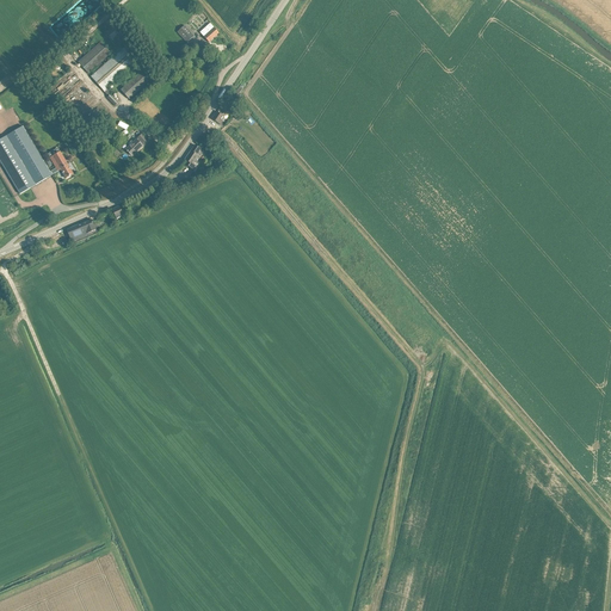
[(209,42),(218,34),(210,24),(199,32),(205,38),(205,39),(209,42)]
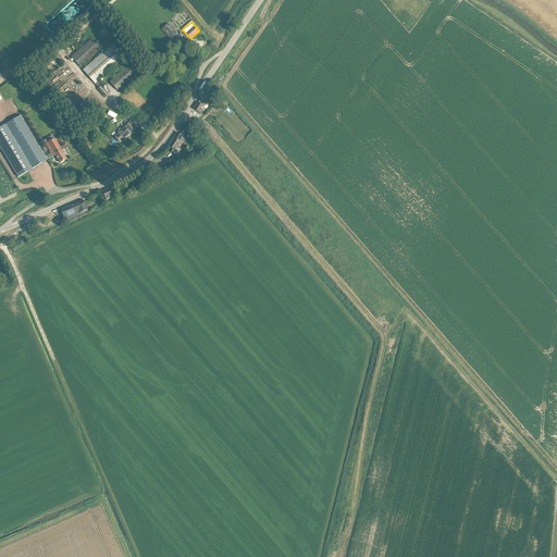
[(170,39),(176,33),(169,23),(161,29),(170,39)]
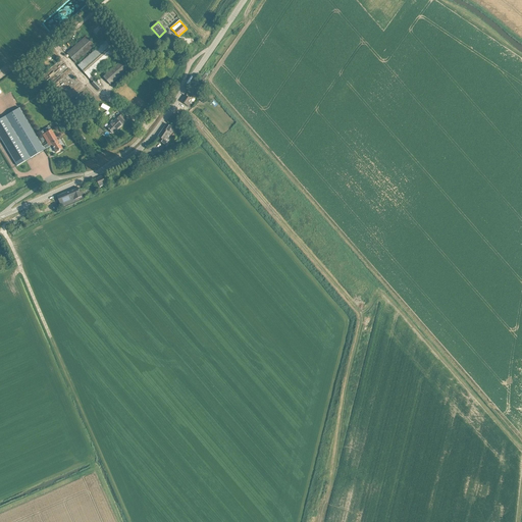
[(74,62),(95,45),(87,36),(67,53),(74,62)]
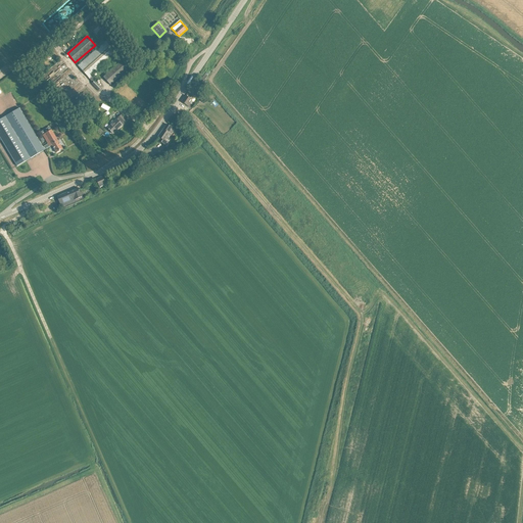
[(98,91),(102,88),(95,80),(97,79),(93,75),(116,53),(106,41),(78,65),(92,83),(91,84),(98,91)]
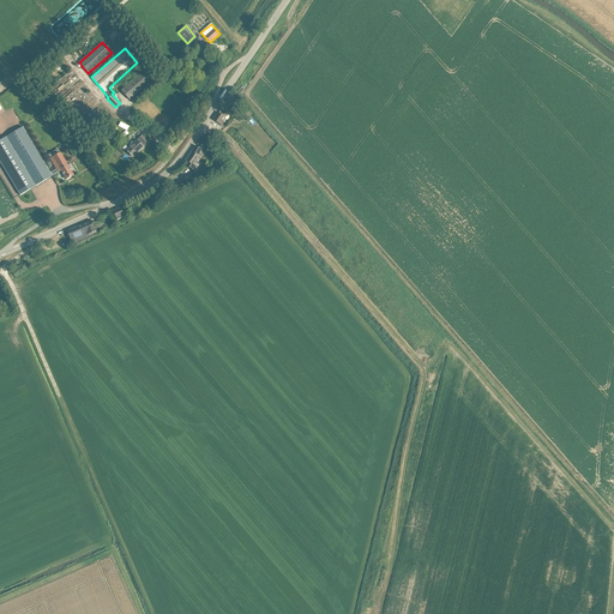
[(130,100),(152,80),(144,71),(121,91),(130,100)]
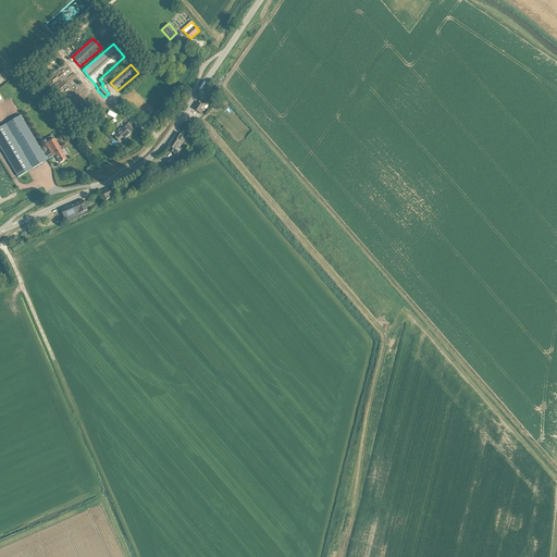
[(76,83),(71,77),(61,86),(66,91),(76,83)]
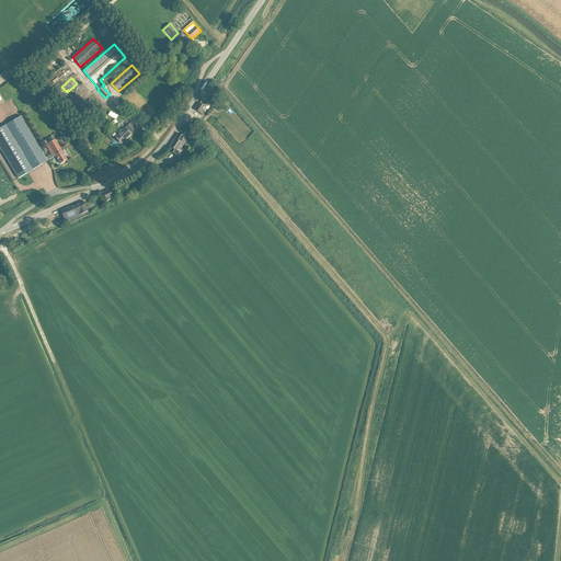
[(91,84),(83,91),(87,95),(94,89),(91,84)]
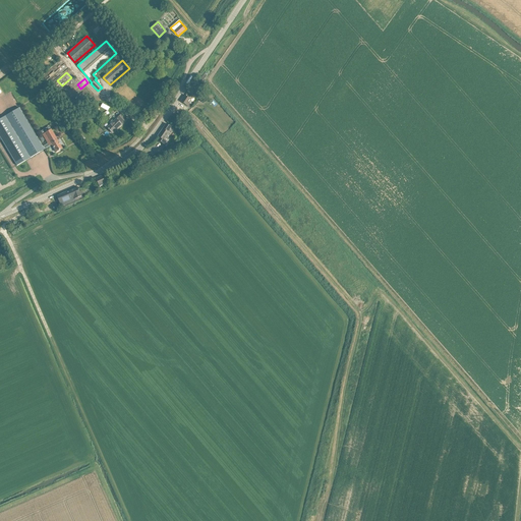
[(72,90),(77,94),(81,90),(76,85),(72,90)]
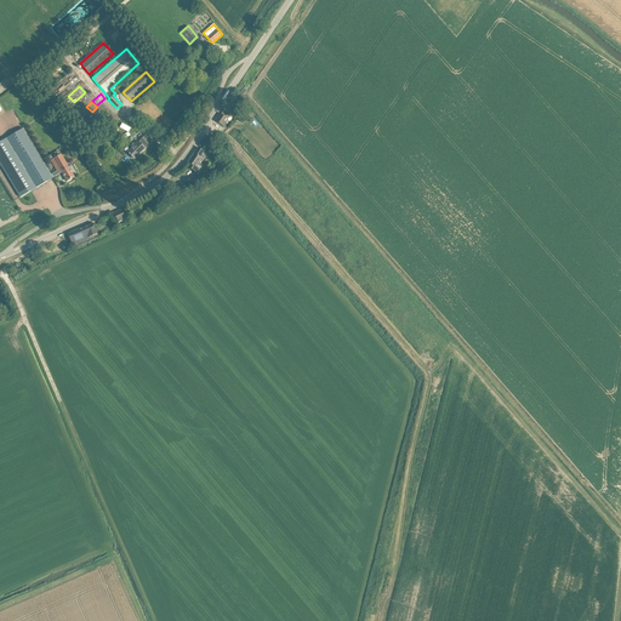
[(220,114),(215,121),(224,127),(227,126),(232,119),(227,115),(226,118),(220,114)]
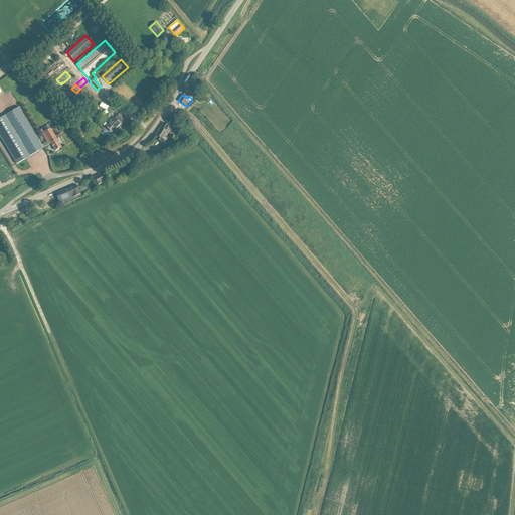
[(0,135),(17,163),(44,148),(42,145),(19,107),(0,118),(0,135)]
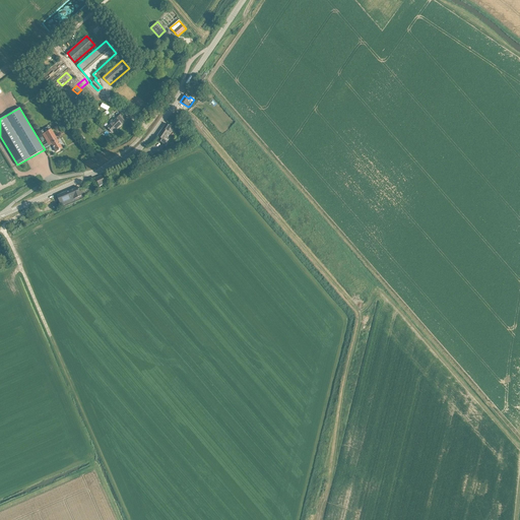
[(126,120),(120,115),(117,118),(116,119),(113,121),(112,120),(110,123),(111,124),(107,127),(109,130),(113,133),(121,125),(121,124),(122,123),(122,124),(126,120)]
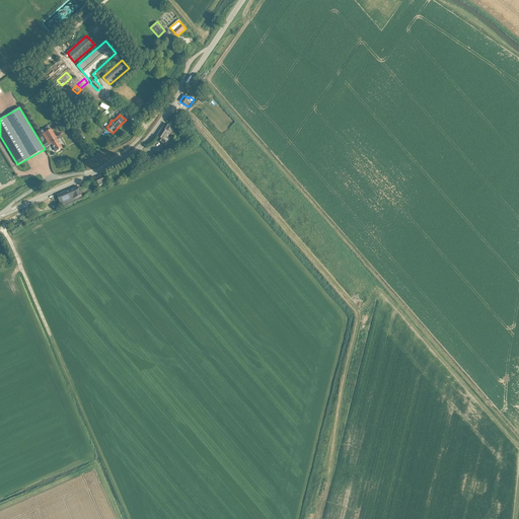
[(164,144),(166,142),(165,141),(169,134),(166,132),(170,127),(165,124),(157,136),(159,138),(157,140),(164,144)]
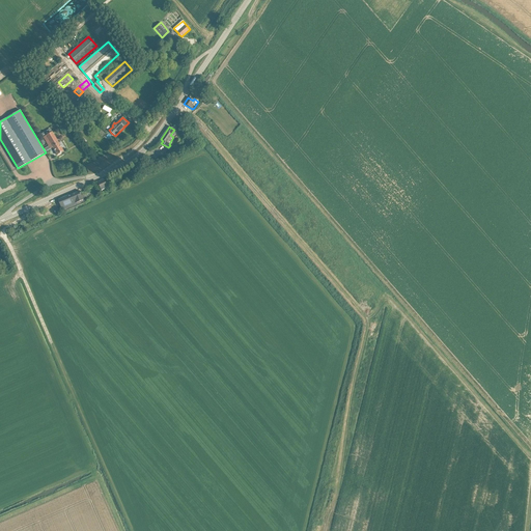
[(63,151),(52,132),(44,137),(49,146),(44,149),(46,152),(53,148),(57,156),(63,151)]
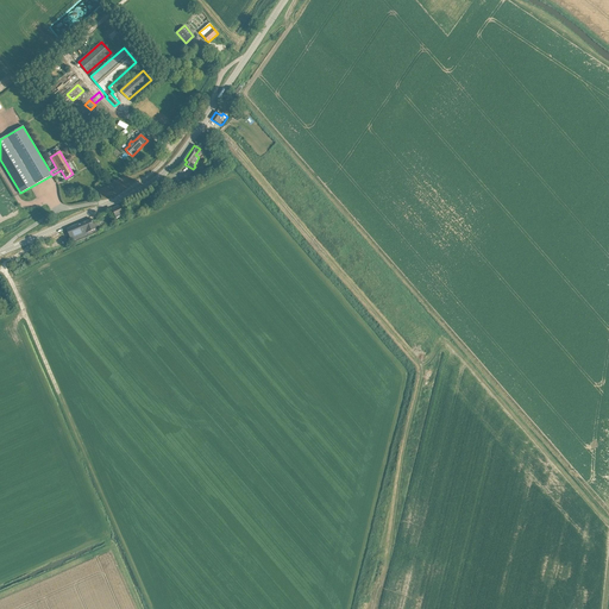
[(117,219),(123,215),(118,206),(112,209),(117,219)]
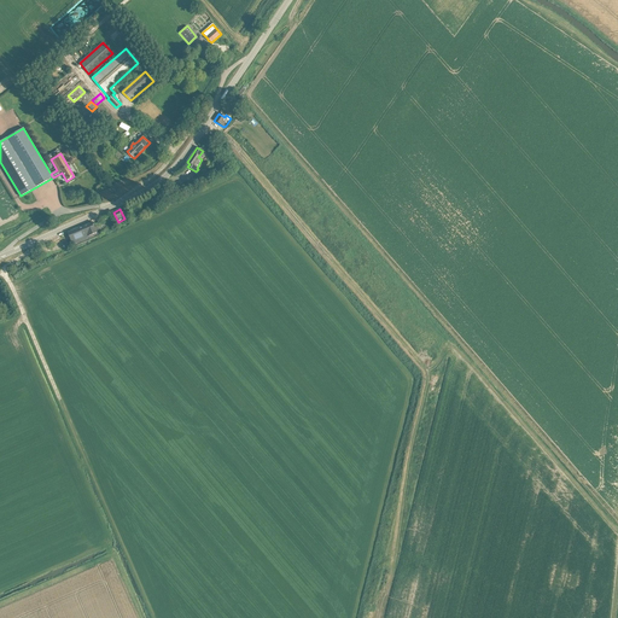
[(73,245),(88,238),(88,237),(97,233),(92,222),(66,233),(69,238),(70,240),(73,245)]
